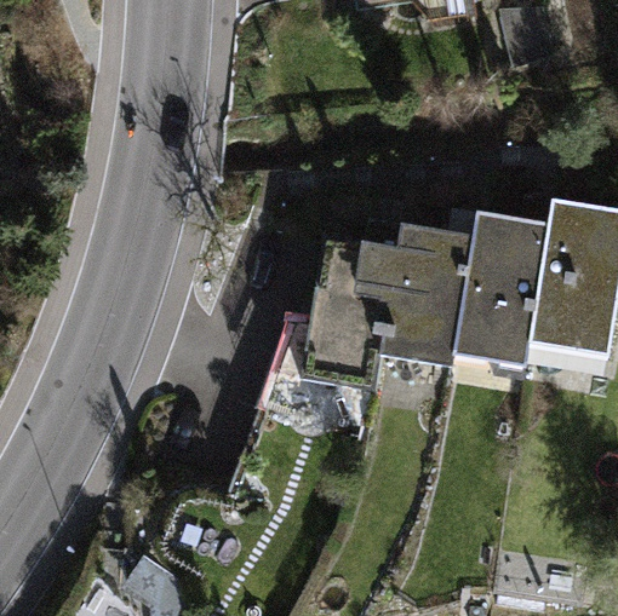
[(539,7),(504,10),(521,58),(554,46),(539,7)]
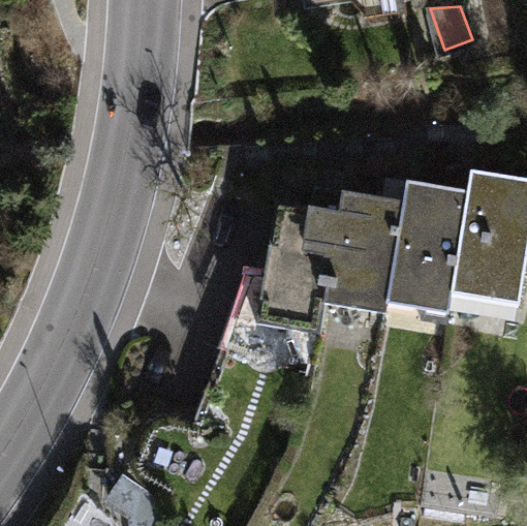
[(526,177),(470,168),(467,189),(451,291),(518,302),(526,243),(526,177)]
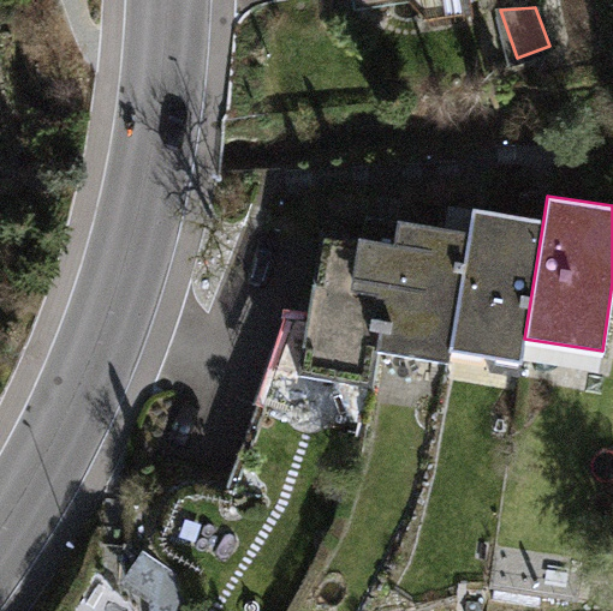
[(472,208),(468,231),(448,349),(519,361),(524,339),(543,220),(472,208)]
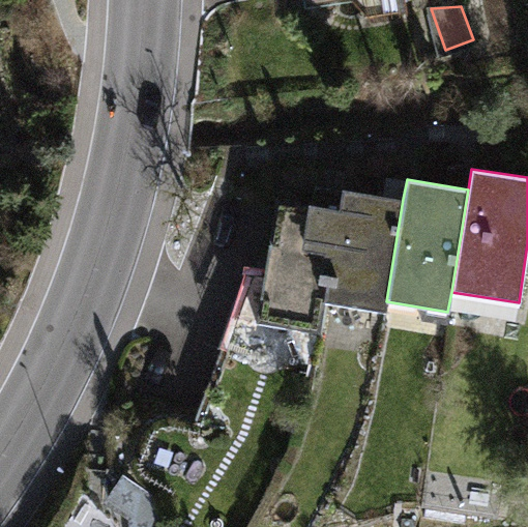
[(342,188),(338,210),(323,301),(385,312),(386,301),(403,199),(342,188)]
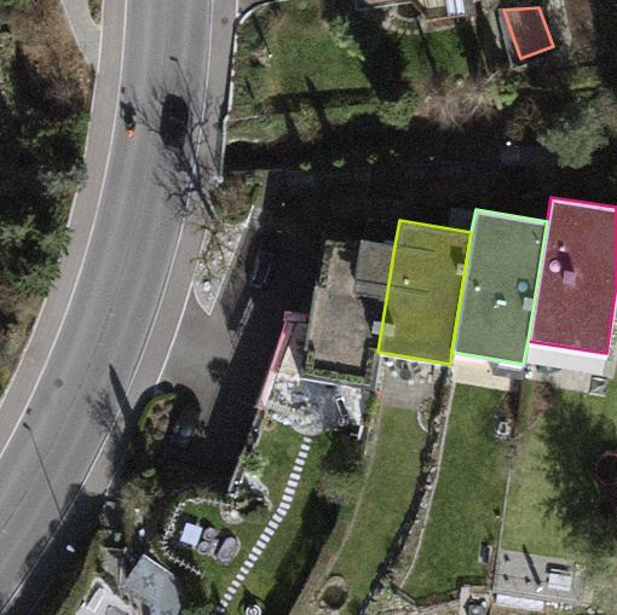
[(307,323),(295,321),(277,373),(373,388),(378,352),(395,245),(322,233),(307,323)]
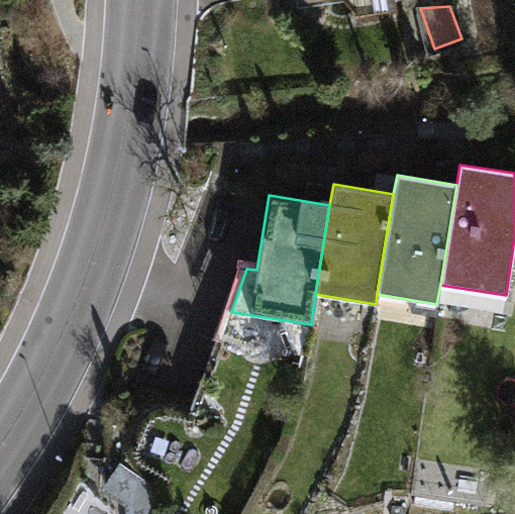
[(147,488),(117,467),(105,485),(127,499),(147,488)]
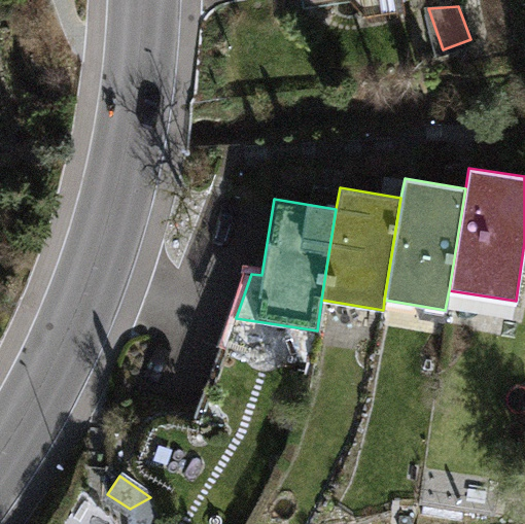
All buildings are outlined.
